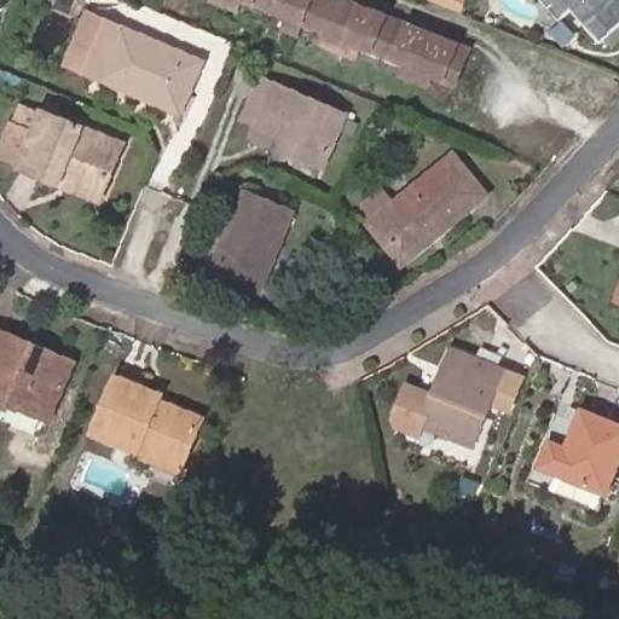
[(254,0),(289,15),(301,19),(327,29),(347,38),(360,42),(406,61),(420,65),(432,70),(455,80),(469,47),(352,1),(352,0),(254,0)]
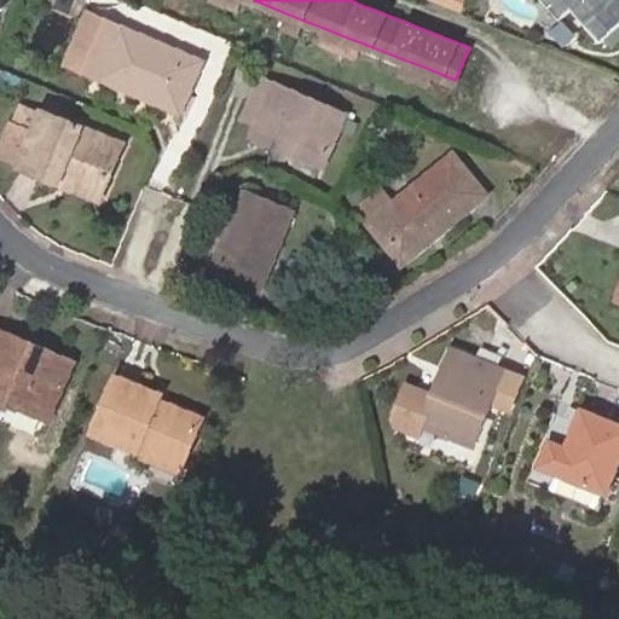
[(618,0),(551,0),(565,16),(572,9),(600,39),(618,22),(618,0)]
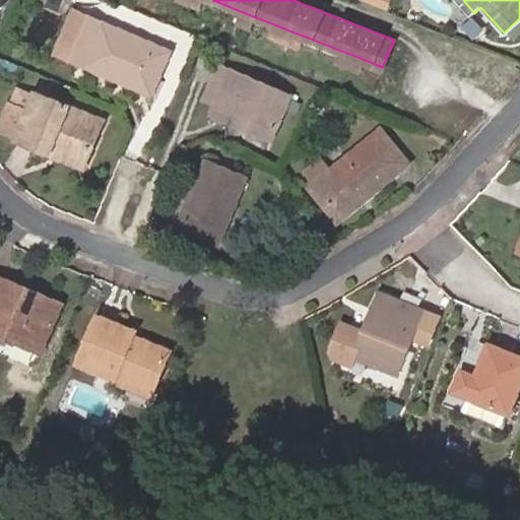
[(253,16),(243,12),(239,21),(249,25),(253,16)]
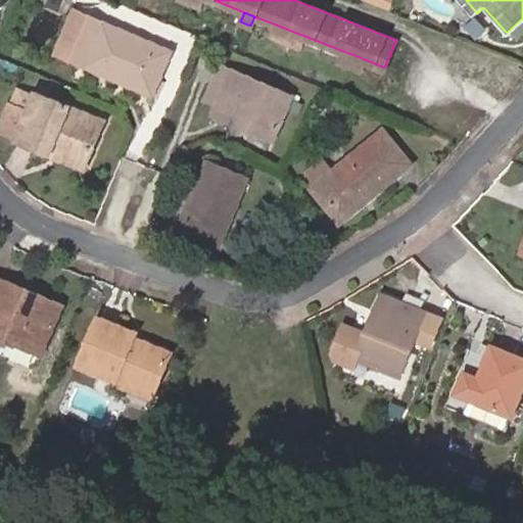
[(86,13),(83,22),(102,31),(106,21),(86,13)]
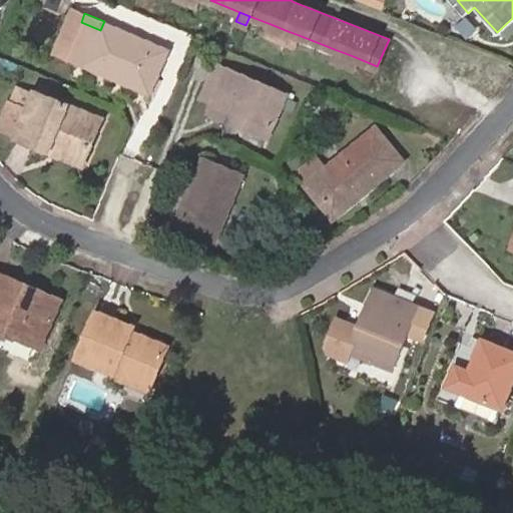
[(100,30),(81,22),(67,54),(151,91),(169,50),(104,21),(100,30)]
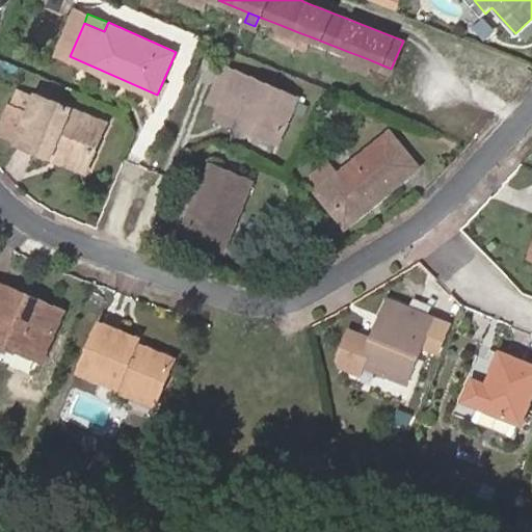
[(298,32),(281,25),(276,35),(295,43),(298,32)]
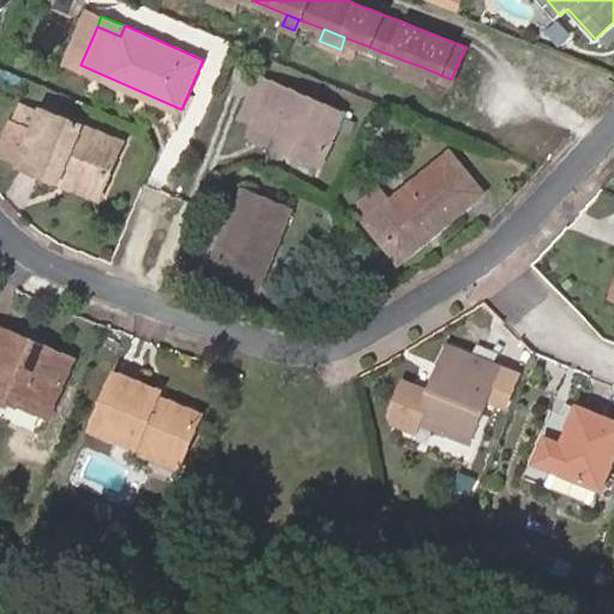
[(344,37),(341,49),(353,54),(357,42),(344,37)]
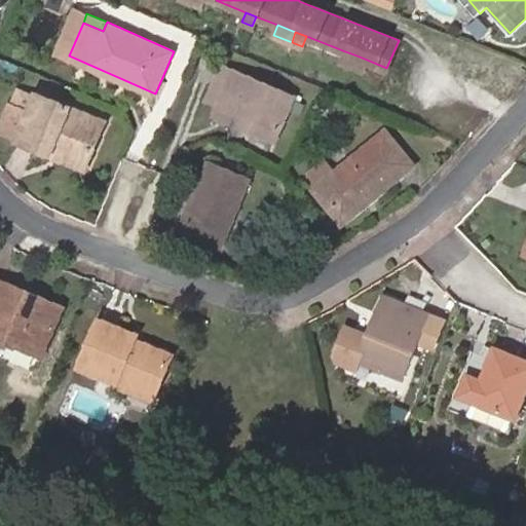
[(357,55),(345,51),(341,62),(351,67),(357,55)]
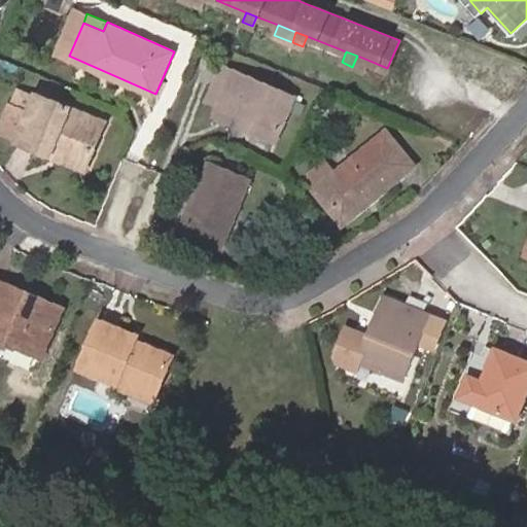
[(363,71),(367,60),(357,56),(352,67),(363,71)]
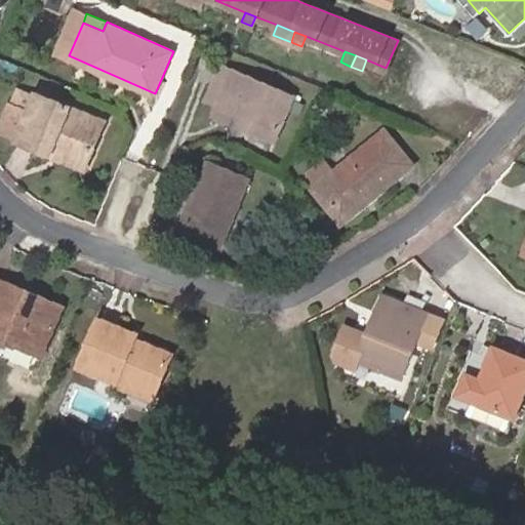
[(245,116),(242,123),(277,139),(296,95),(236,70),(220,106),(245,116)]
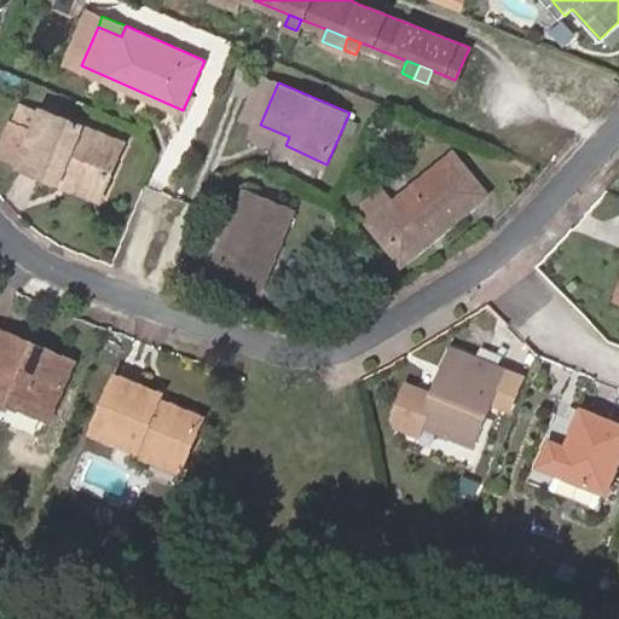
[(34,140),(45,117),(22,108),(11,131),(34,140)]
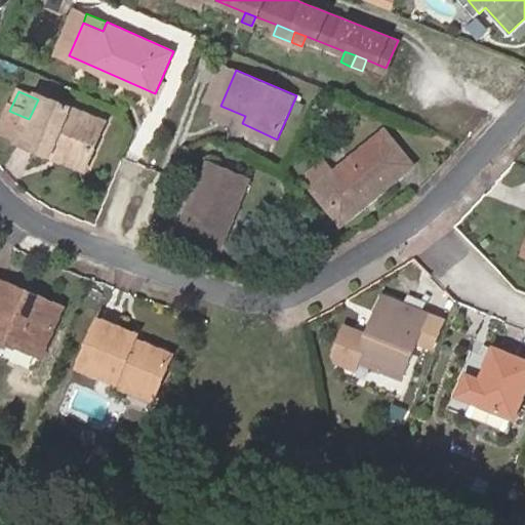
[(50,153),(84,168),(104,129),(38,99),(29,119),(9,111),(0,133),(0,135),(17,144),(16,146),(47,160),(50,153)]
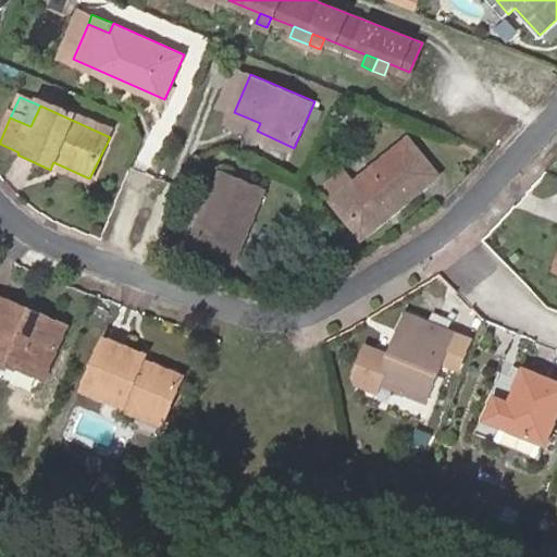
[(231,121),(257,131),(260,123),(234,112),(231,121)]
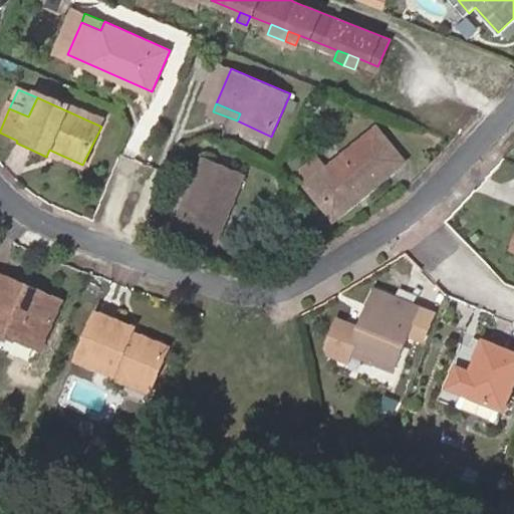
[(366,139),(329,171),(313,186),(336,213),(361,192),(365,197),(406,161),(381,133),(370,143),(366,139)]
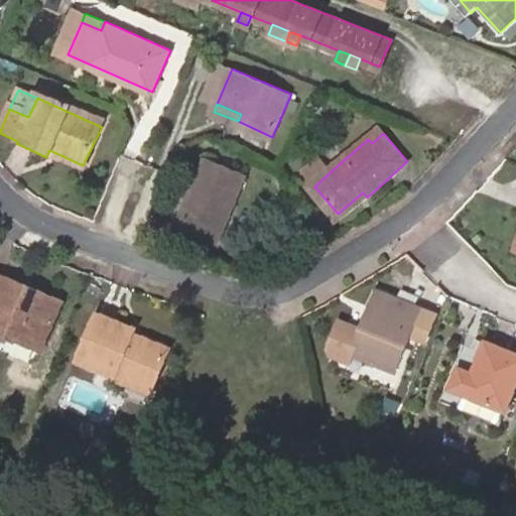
[(80,173),(83,165),(49,150),(46,157),(80,173)]
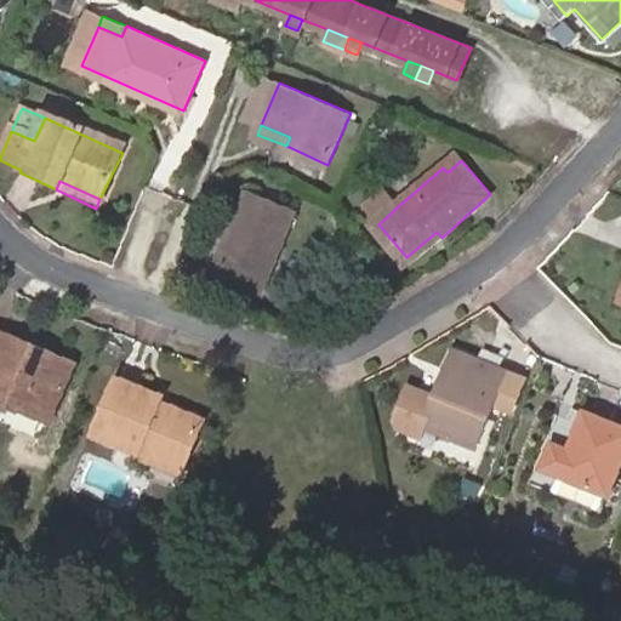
[(379,224),(398,206),(386,192),(365,210),(379,224)]
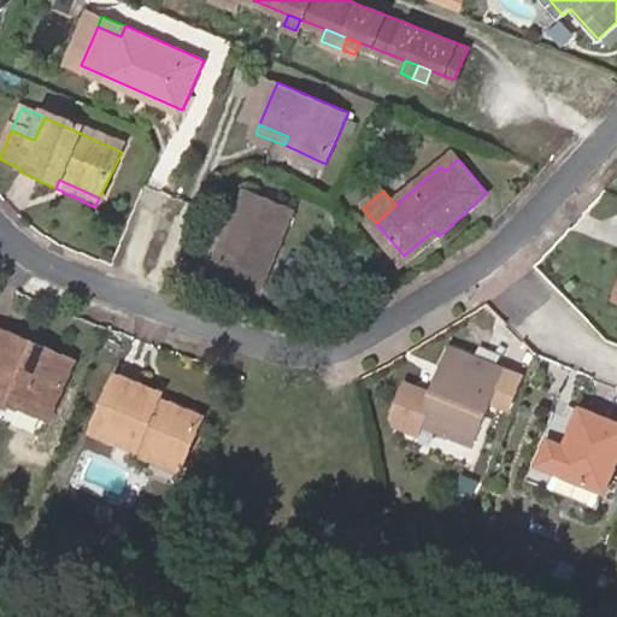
[(291,213),(244,194),(211,271),(259,292),(291,213)]
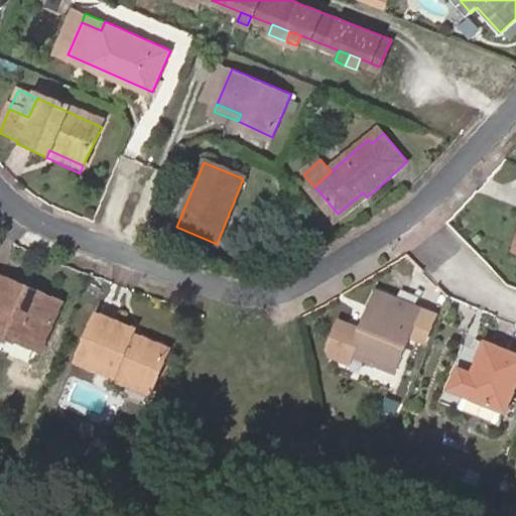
[(342,219),(367,198),(363,192),(338,214),(342,219)]
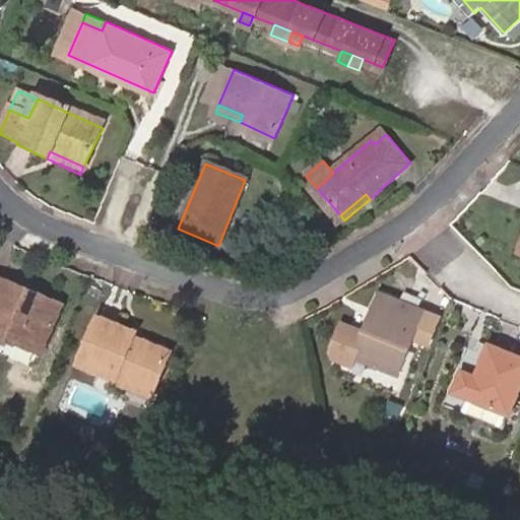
[(0,333),(39,349),(54,311),(16,295),(19,286),(0,277),(0,333)]
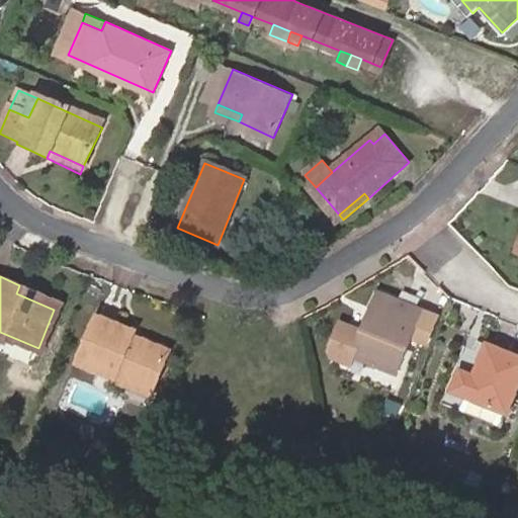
[(16,293),(54,310),(58,301),(19,285),(16,293)]
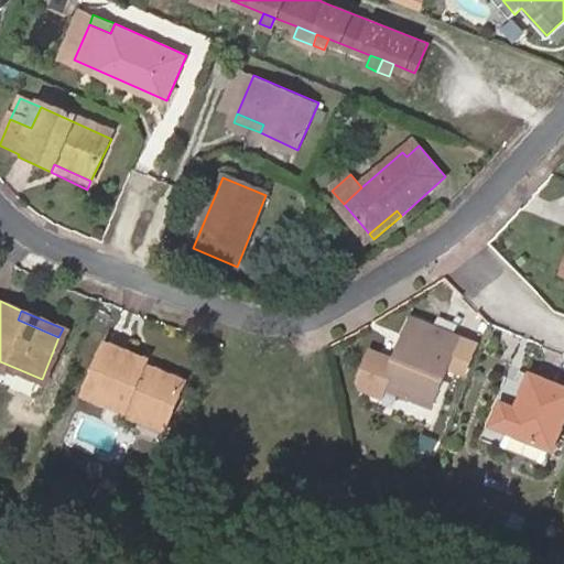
[(413,323),(402,349),(409,351),(420,326),(413,323)]
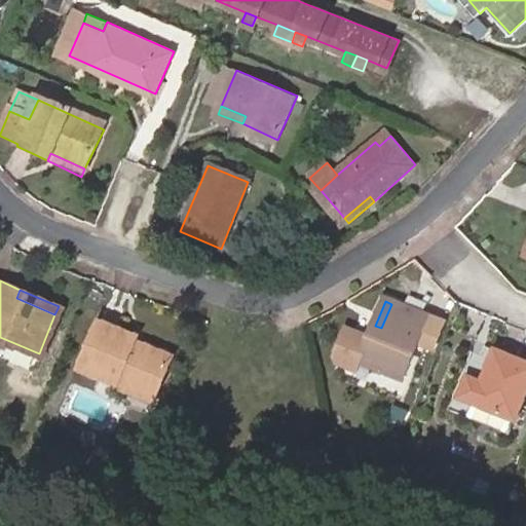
[(381,328),(375,326),(361,365),(404,382),(417,351),(435,359),(446,326),(429,320),(391,304),(381,328)]
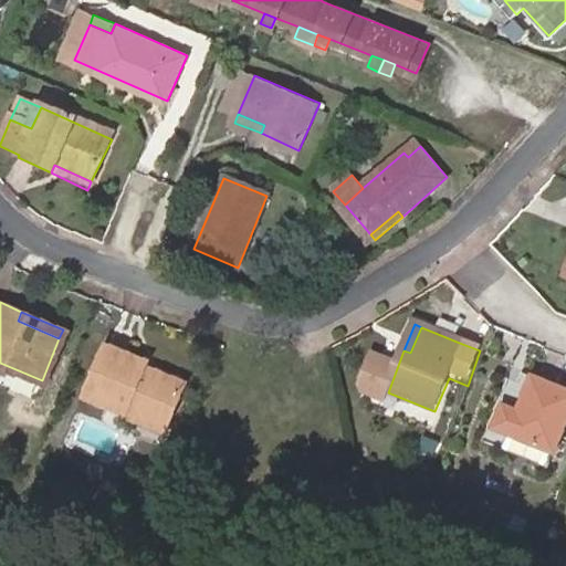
[(144,370),(146,365),(147,360),(106,343),(85,396),(138,417),(167,429),(186,381),(155,369),(154,375),(144,370)]
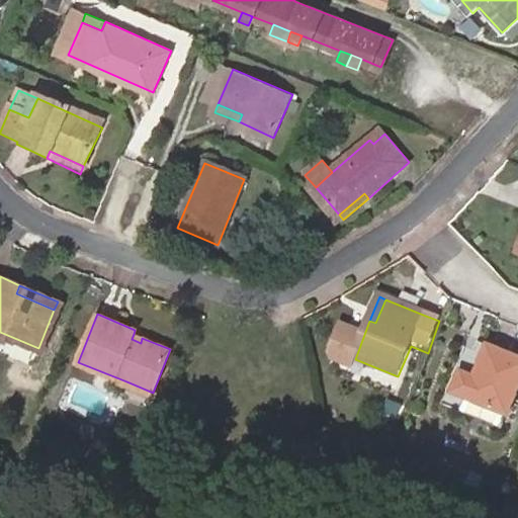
[(142,338),(134,334),(132,339),(141,343),(142,338)]
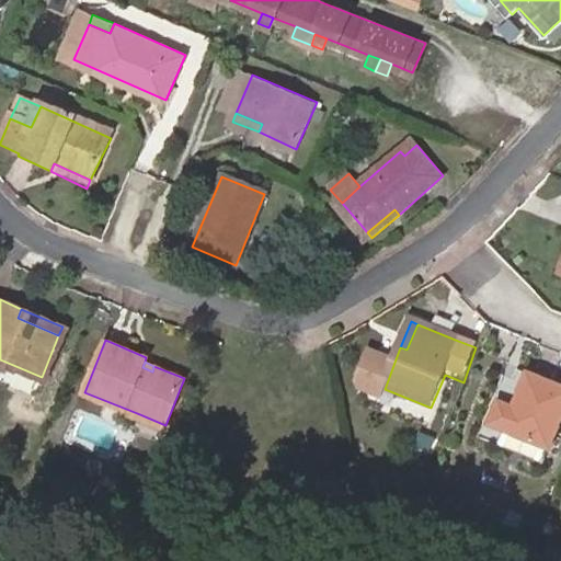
[(560,423),(560,387),(511,368),(482,437),(546,464),(560,423)]
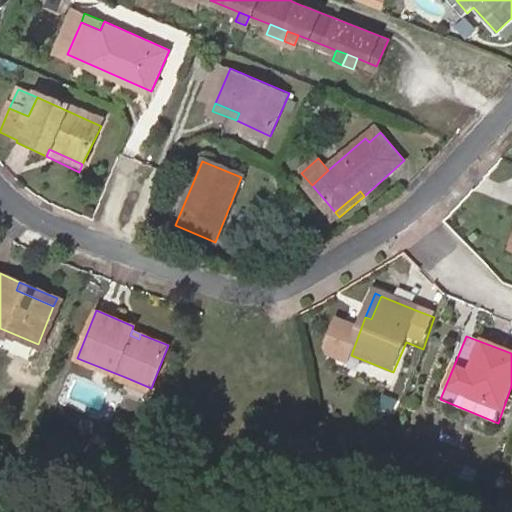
[(151,388),(125,377),(121,387),(146,398),(151,388)]
